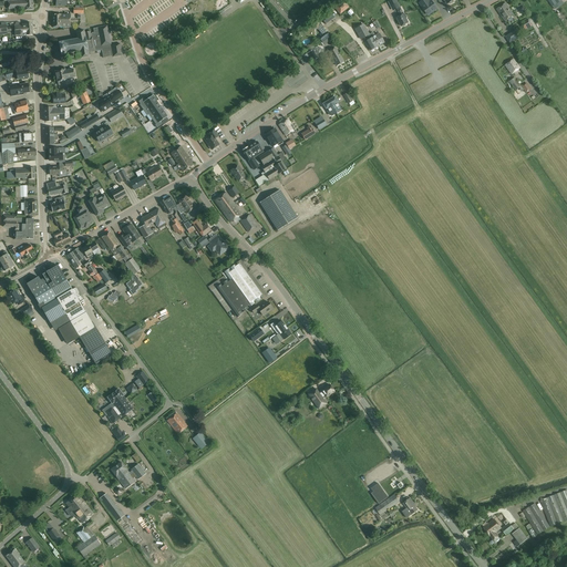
[(32,0),(29,0),(8,1),(9,10),(26,9),(26,10),(33,10),(32,0)]
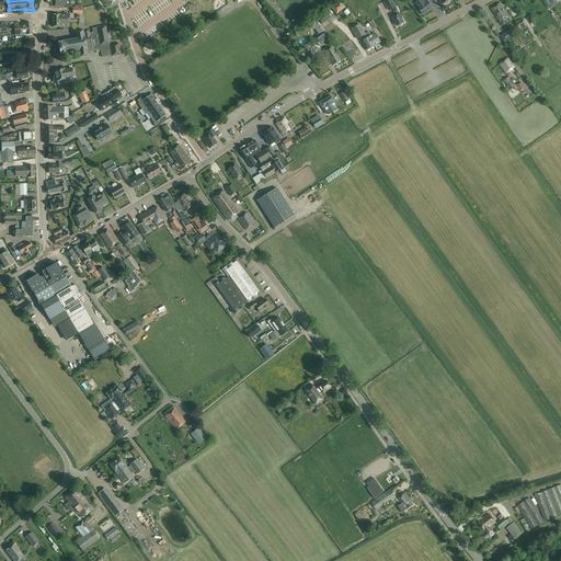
[(331,8),(336,14),(345,8),(340,0),(331,8)]
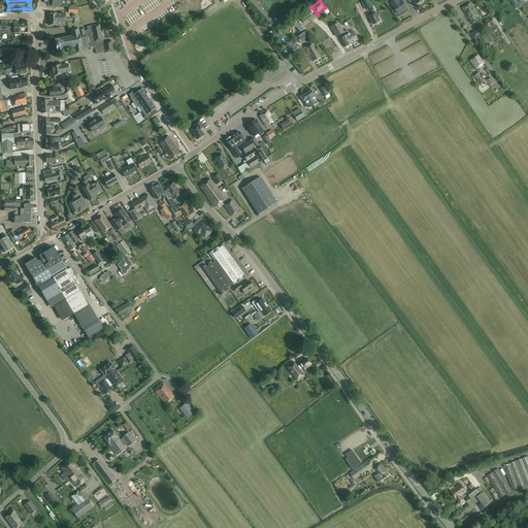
[(370,11),(372,15),(370,17),(374,25),(381,21),(377,17),(378,17),(377,12),(376,13),(372,6),(369,0),(364,0),(362,2),(366,10),(369,8),(370,10),(370,11)]
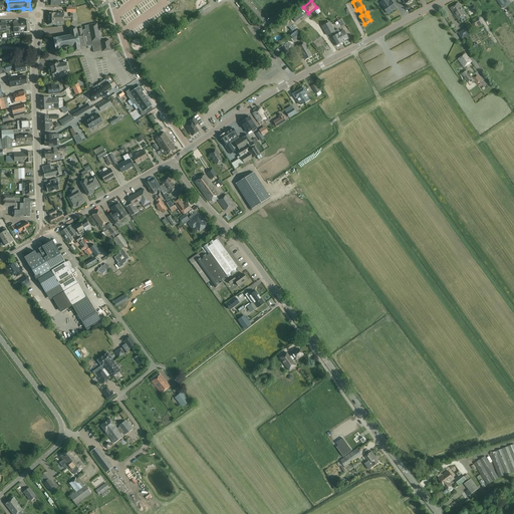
[(397,8),(392,1),(390,2),(388,0),(383,0),(379,3),(388,14),(397,8)]
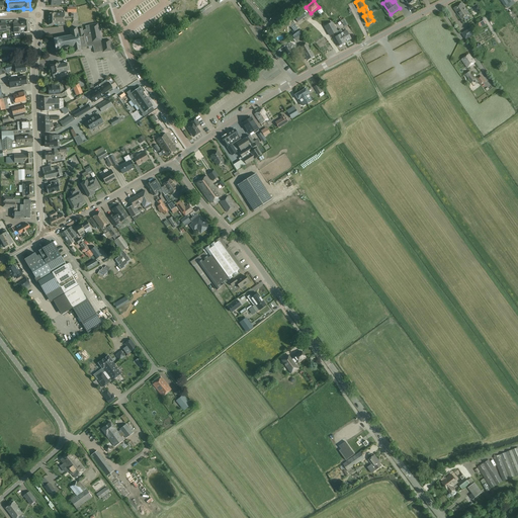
[(453,8),(461,19),(469,14),(462,3),(453,8)]
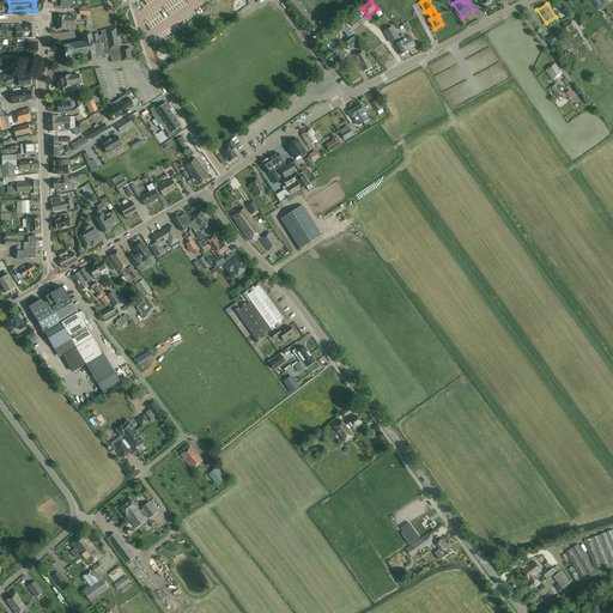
[(347,20),(352,26),(363,18),(359,12),(347,20)]
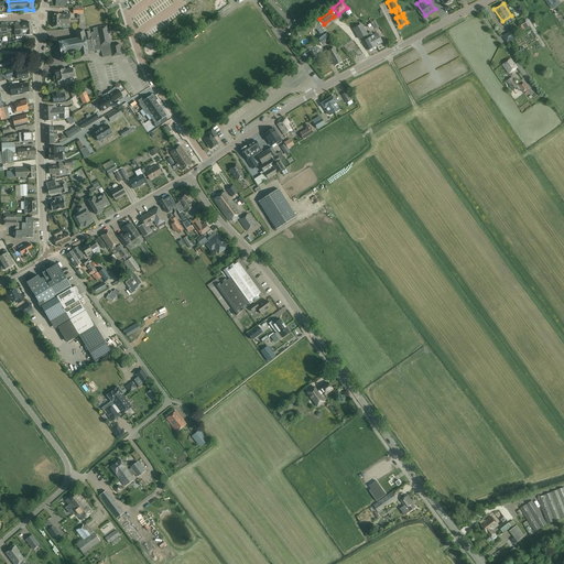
[(52,14),(53,26),(69,26),(69,14),(52,14)]
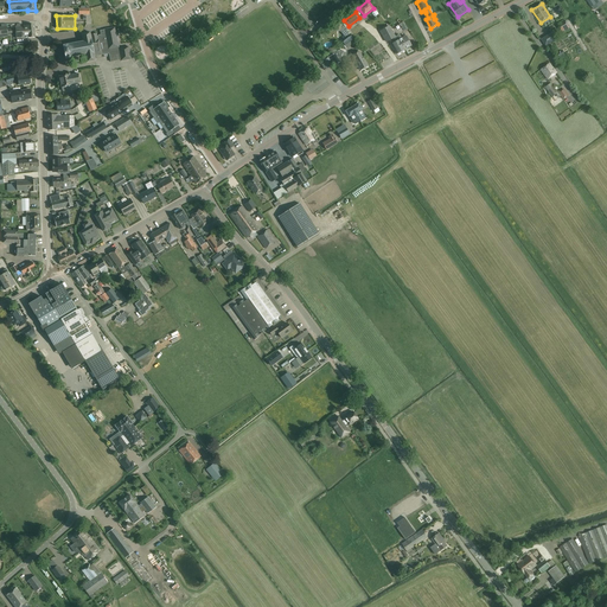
[(566,20),(557,26),(561,32),(570,27),(566,20)]
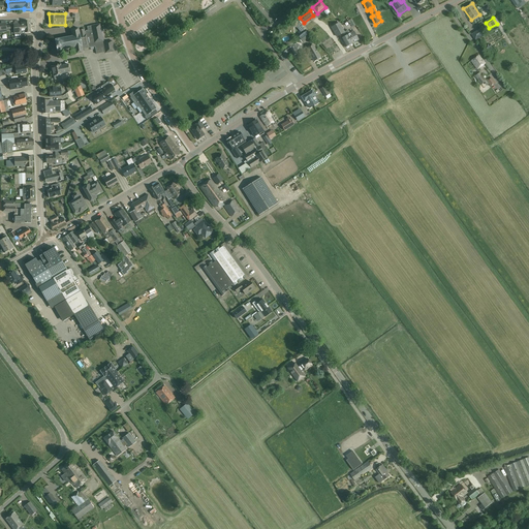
[(341,38),(345,47),(358,40),(352,32),(349,34),(348,30),(344,32),(339,23),(332,27),(337,36),(339,35),(341,38)]
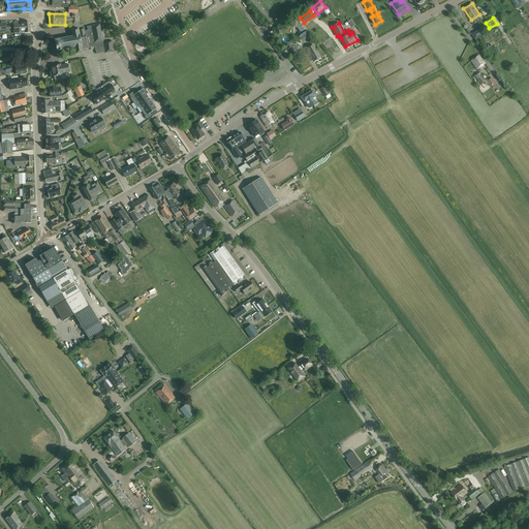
[(83,53),(83,50),(89,49),(89,48),(90,48),(91,50),(93,50),(93,48),(95,47),(96,54),(105,53),(105,54),(114,52),(112,41),(103,42),(100,24),(91,26),(87,27),(88,30),(86,31),(86,32),(85,32),(85,30),(79,31),(79,28),(70,29),(72,36),(55,39),(57,52),(74,48),(75,55),(83,53)]
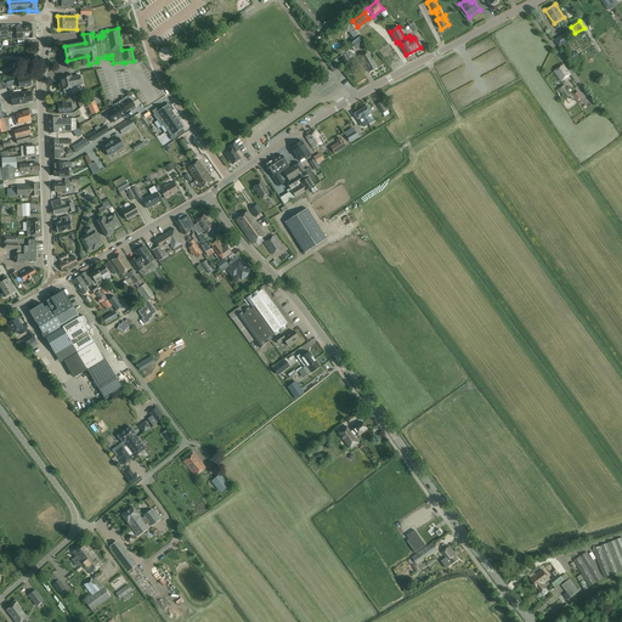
[(559,47),(571,40),(567,33),(554,40),(559,47)]
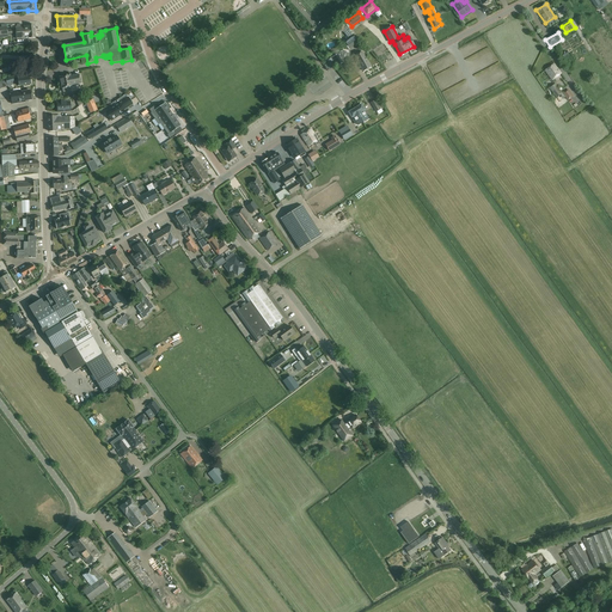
[(349,50),(359,42),(353,36),(349,40),(344,44),(349,50)]
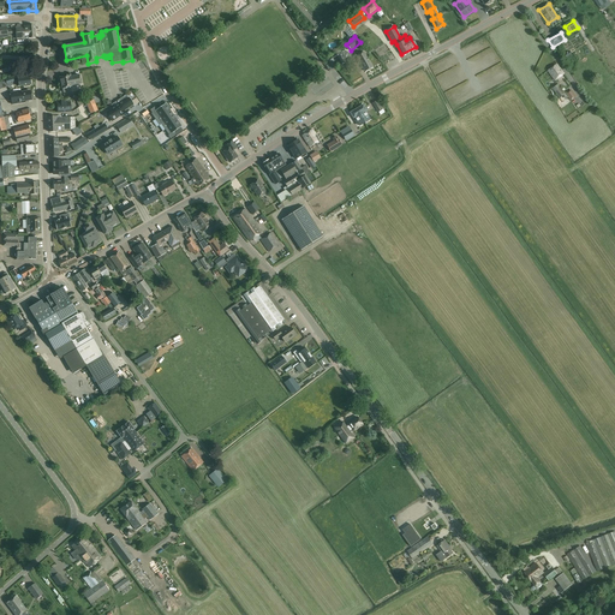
[(356,55),(365,71),(372,67),(364,52),(356,55)]
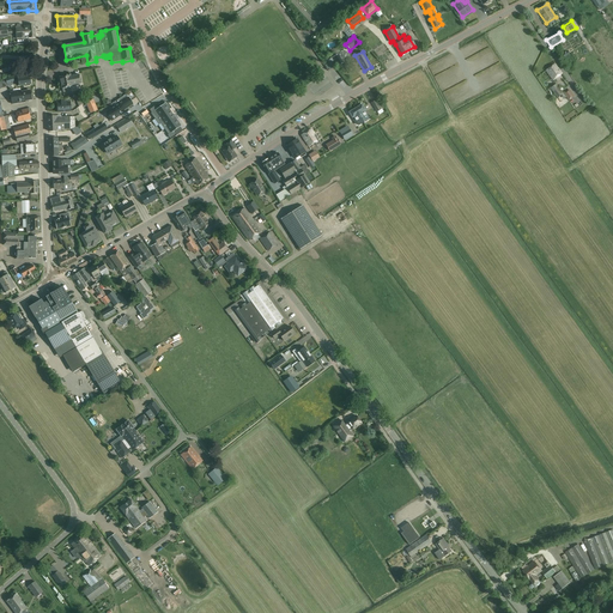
[(556,80),(564,74),(557,65),(548,71),(556,80)]
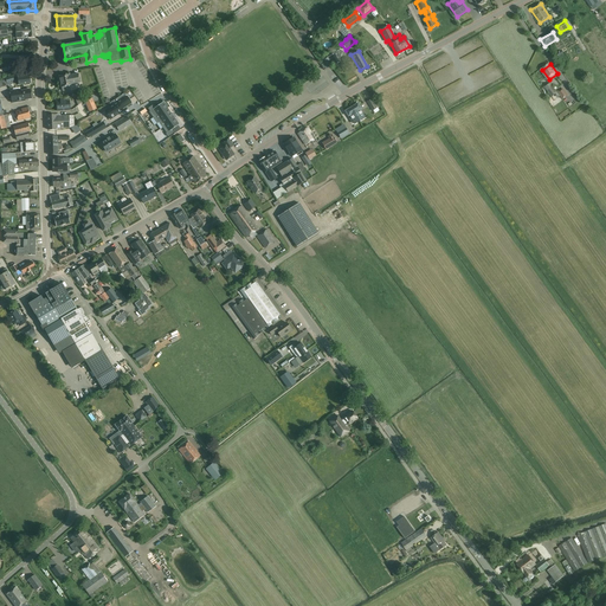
[(68,90),(68,86),(72,86),(71,85),(81,83),(78,73),(70,76),(70,75),(59,76),(62,88),(63,91),(68,90)]
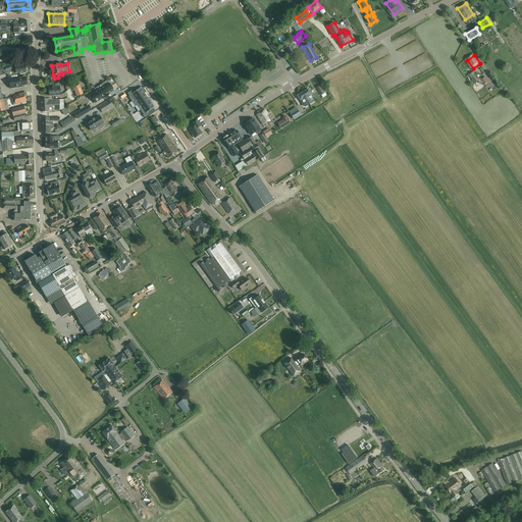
[(4,67),(5,68),(6,73),(13,72),(11,65),(4,67)]
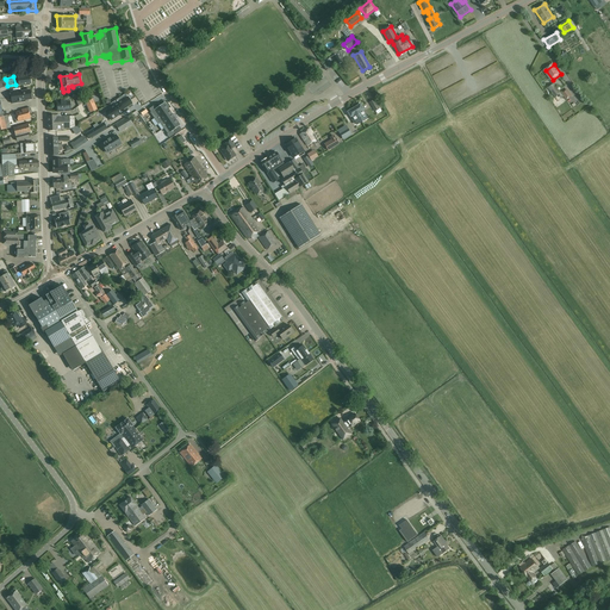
[(561,93),(554,83),(548,88),(555,98),(561,93)]
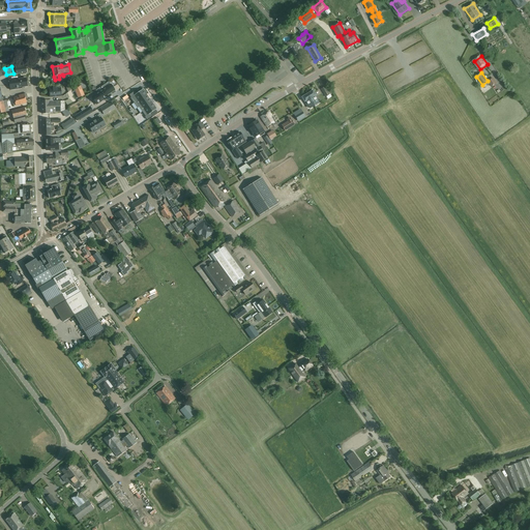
[(22,87),(27,86),(27,85),(28,85),(27,82),(26,82),(26,79),(18,80),(18,79),(8,80),(10,90),(19,89),(22,88),(22,87)]
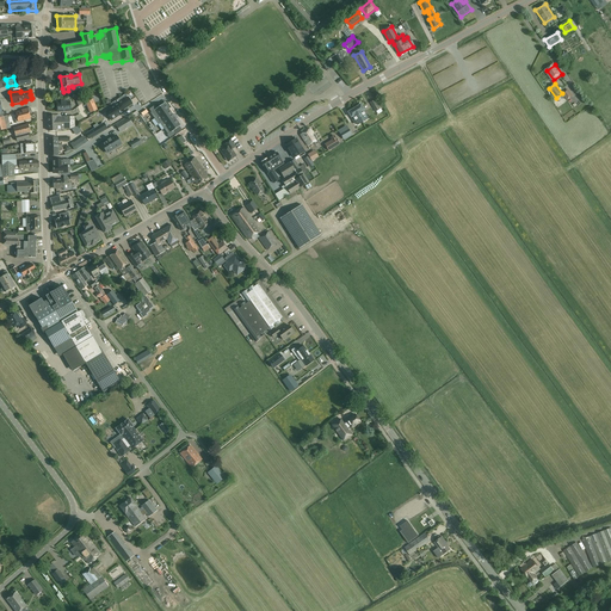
[(121,100),(118,103),(123,111),(133,105),(128,98),(125,99),(124,98),(121,100)]
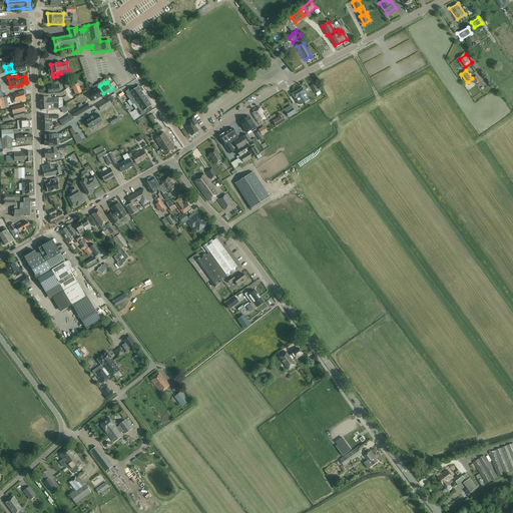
[(78,83),(71,86),(75,95),(82,92),(78,83)]
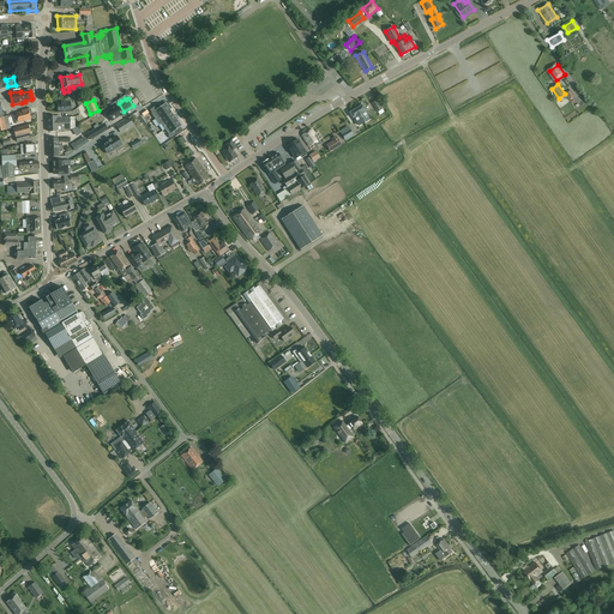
[(114,108),(106,113),(112,121),(125,114),(124,112),(119,103),(116,101),(113,104),(114,108)]
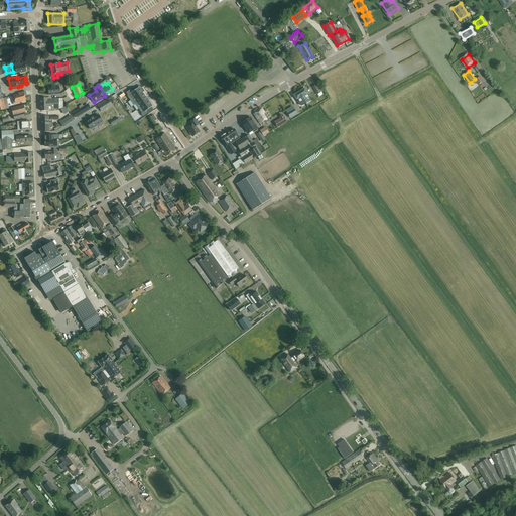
[(47,87),(48,95),(59,94),(58,86),(47,87)]
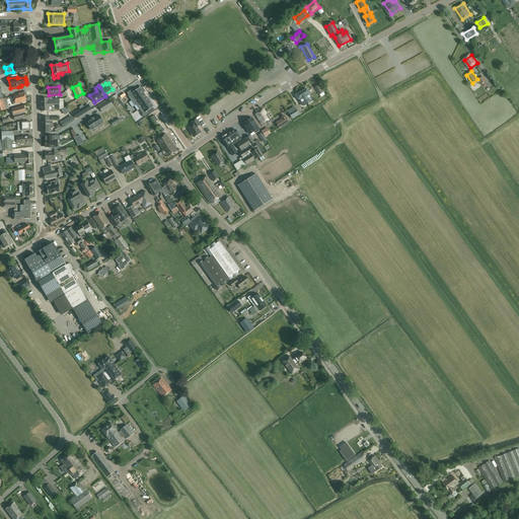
[(144,93),(140,88),(134,92),(130,95),(133,100),(144,93)]
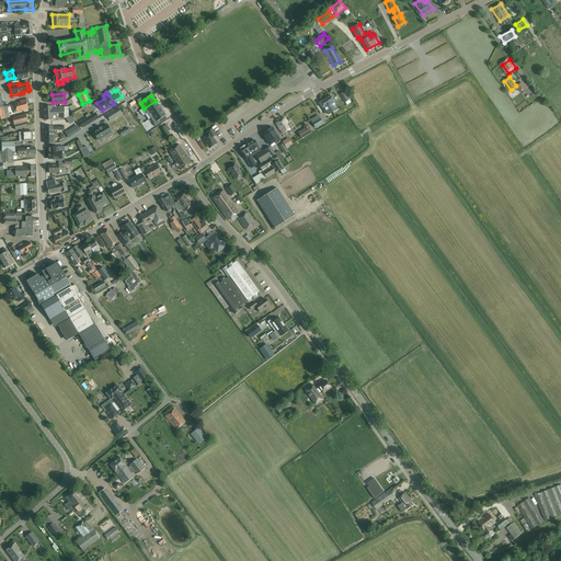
[(331,95),(327,99),(334,111),(338,110),(336,107),(338,106),(334,101),(331,95)]
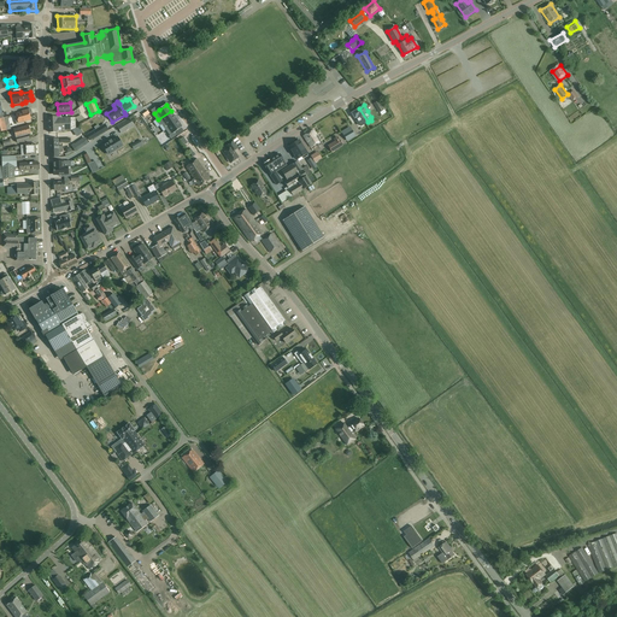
[(18,123),(30,119),(30,116),(33,115),(30,109),(22,111),(22,112),(16,115),(17,119),(15,119),(16,123),(18,123)]
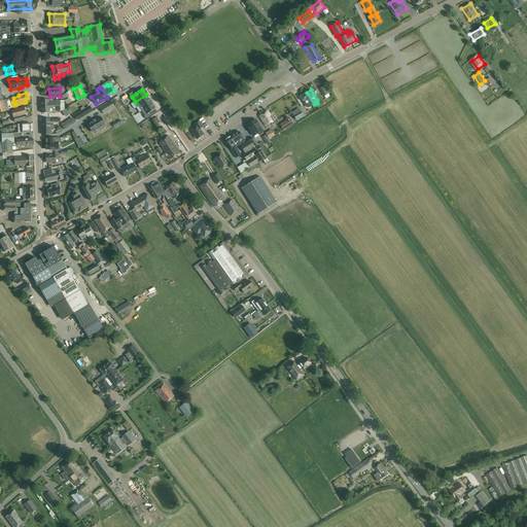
[(314,104),(307,93),(300,97),(303,102),(303,101),(306,107),(307,106),(308,108),(314,104)]
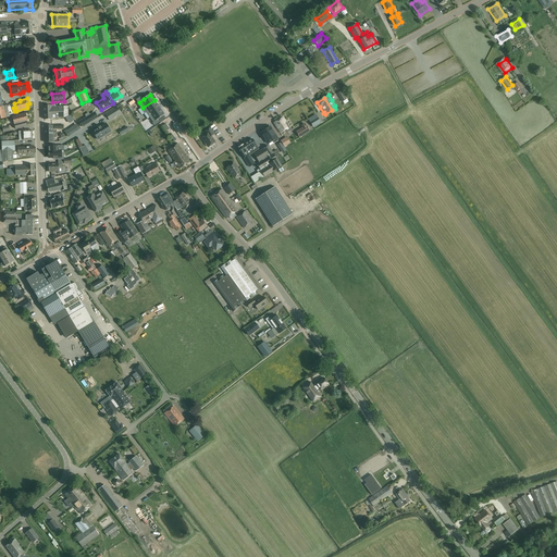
[(158,104),(155,100),(143,108),(146,112),(158,104)]
